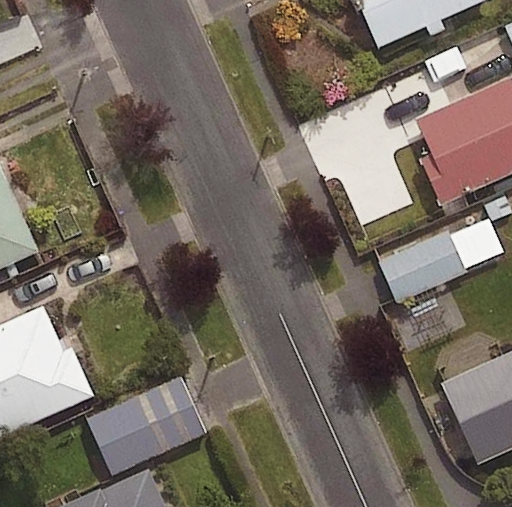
[(355,0),(377,48),(485,0),(355,0)]
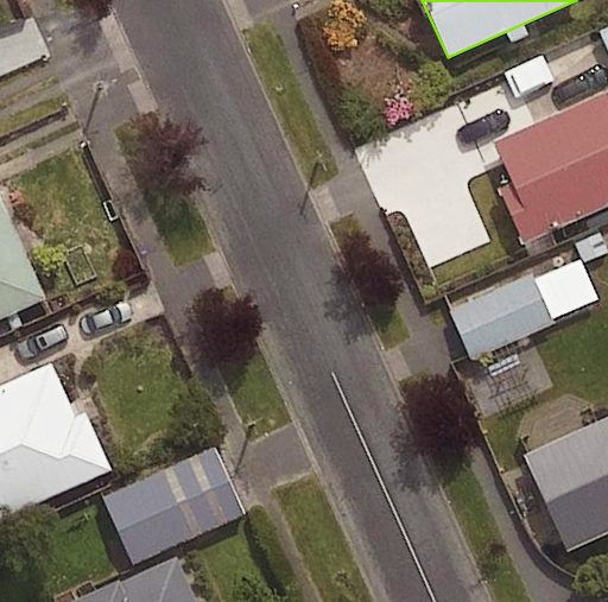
[(607,89),(492,140),(511,182),(499,188),(523,241),(607,203),(607,89)]
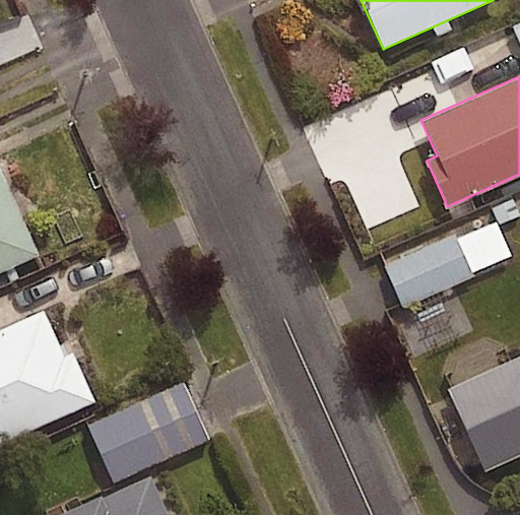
[(0,170),(0,271),(39,255),(0,170)]
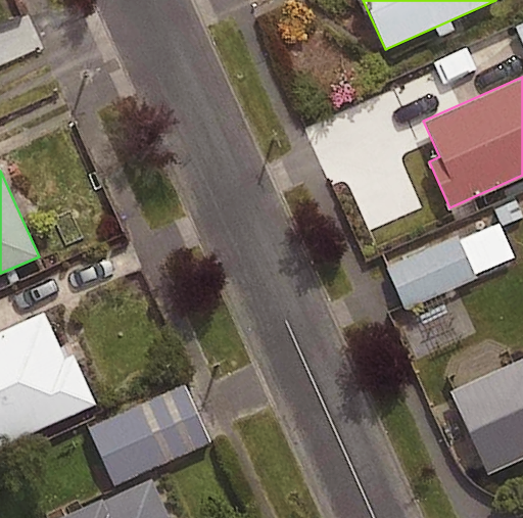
[(491,206),(496,218),(387,265),(403,305),(514,259),(501,227),(522,218),(522,208),(517,195),(491,206)]
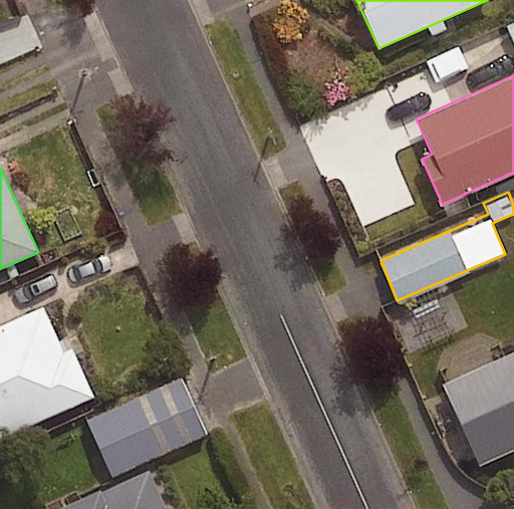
[(43,307),(0,326),(0,438),(93,397),(71,348),(62,351),(43,307)]
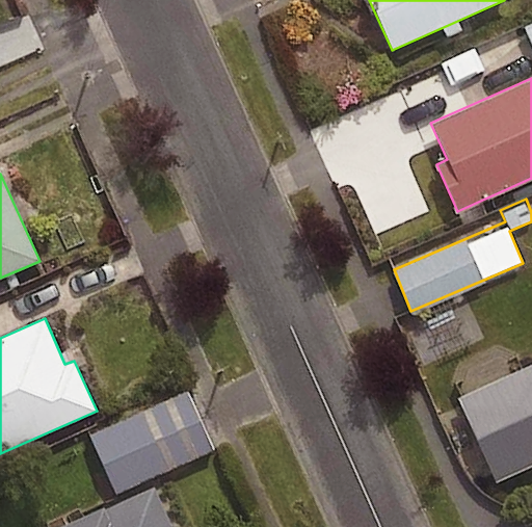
[(531,365),(457,398),(495,482),(531,465),(531,365)]
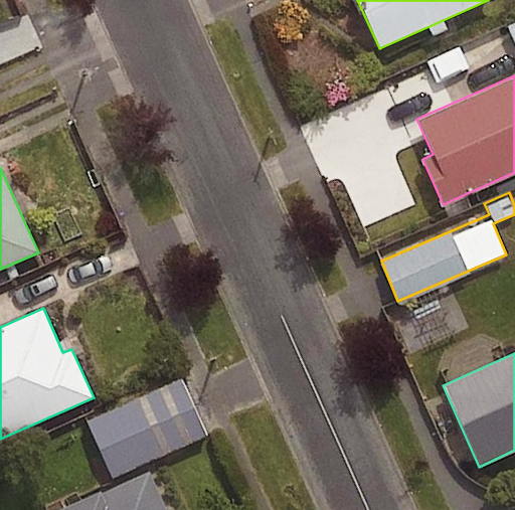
[(205,435),(179,377),(87,418),(113,476),(205,435)]
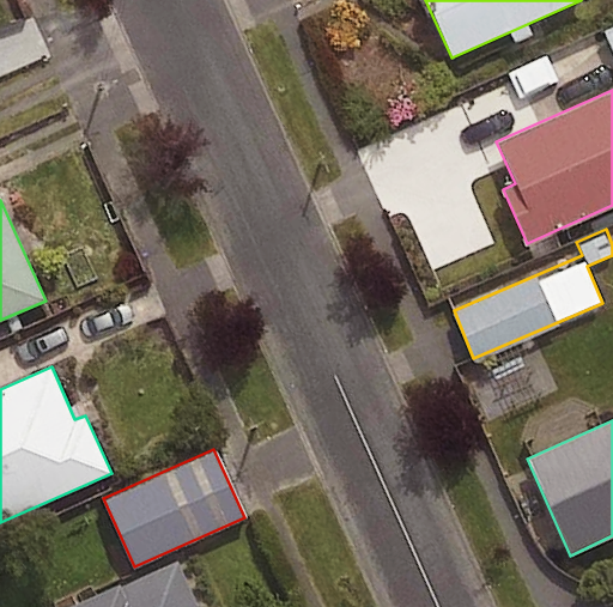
[(199,606),(178,560),(70,606),(199,606)]
